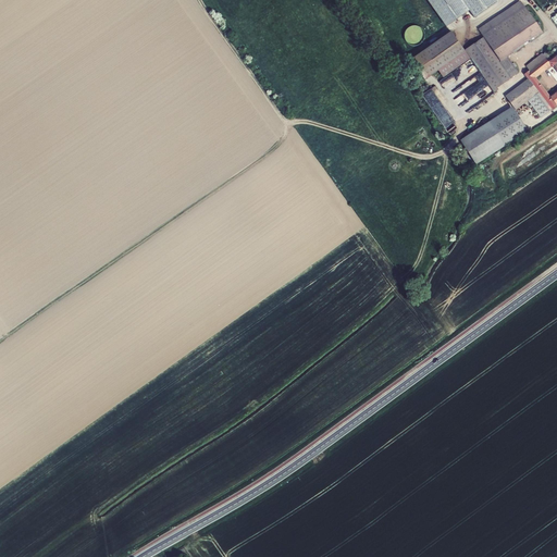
[(426,0),(446,27),(469,10),(474,19),(497,2),(495,0),(426,0)]
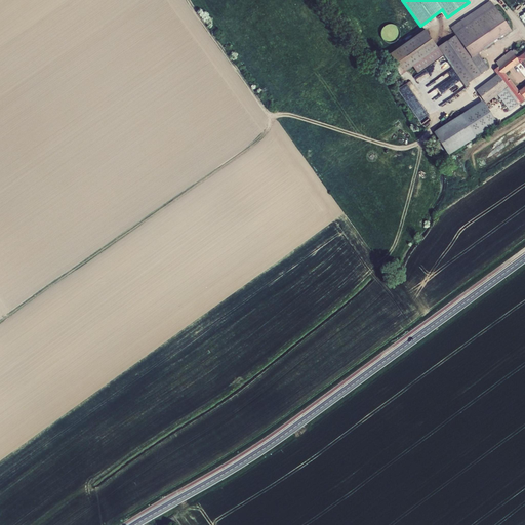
[(450,28),(456,35),(494,6),(490,0),(450,28)]
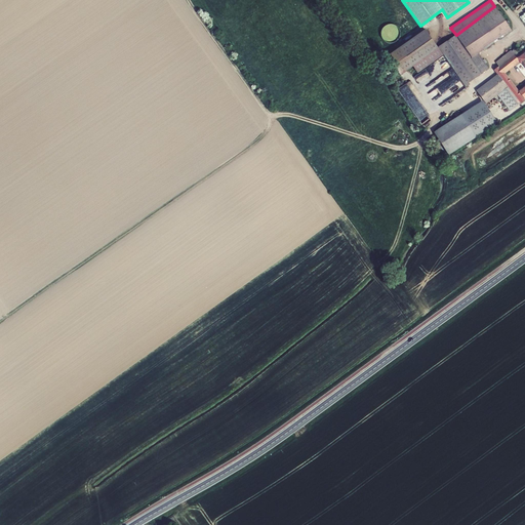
[(513,31),(494,6),(456,35),(471,58),(479,53),(513,31)]
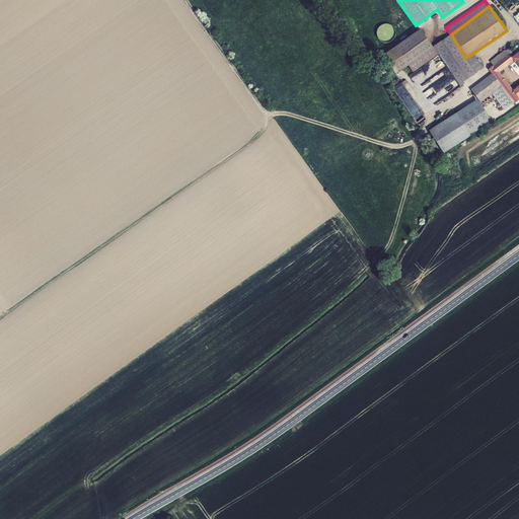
[(379,26),(378,29),(377,32),(377,35),(378,39),(380,41),(383,43),(386,43),(389,43),(392,41),(394,39),(395,35),(395,32),(395,29),(393,27),(391,25),(388,24),(385,24),(382,24),(379,26)]
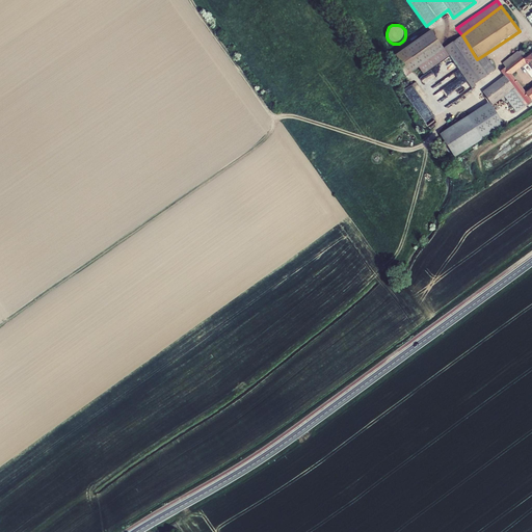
[(393,56),(405,77),(419,68),(424,75),(449,56),(431,30),(393,56)]
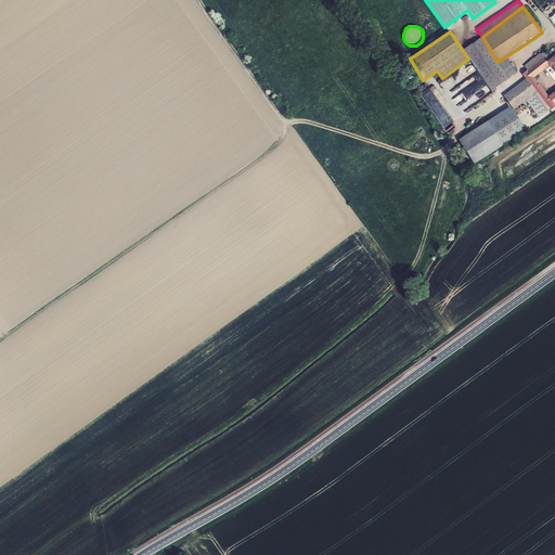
[(498,62),(482,37),(464,50),(492,92),(497,89),(495,88),(510,78),(498,62)]
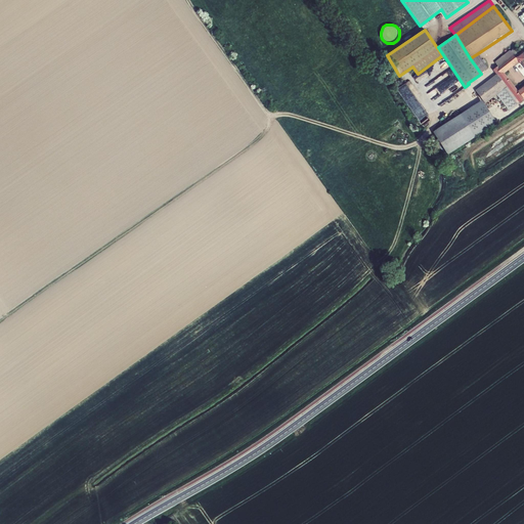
[(493,70),(496,74),(520,103),(523,99),(523,86),(518,91),(505,74),(519,62),(520,63),(521,62),(523,66),(523,51),(519,55),(514,49),(511,51),(510,50),(494,61),(497,66),(493,70)]
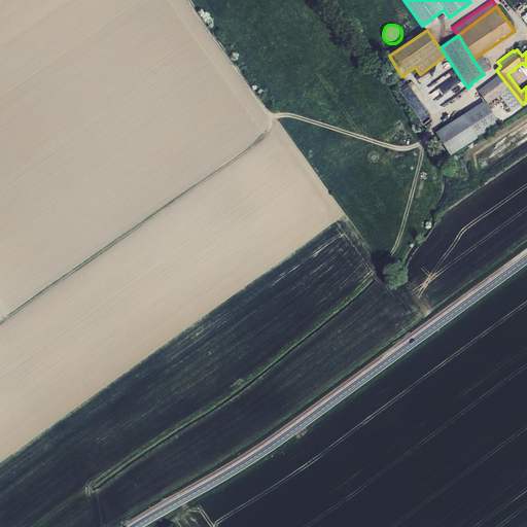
[(481,54),(472,59),(484,74),(491,69),(481,54)]
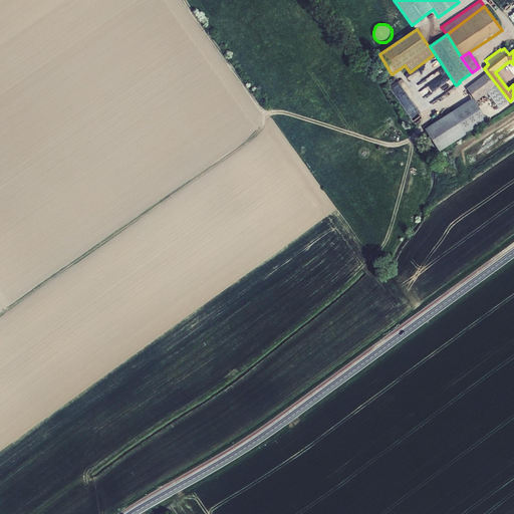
[(510,101),(487,72),(467,88),(476,101),(488,93),(500,109),(510,101)]
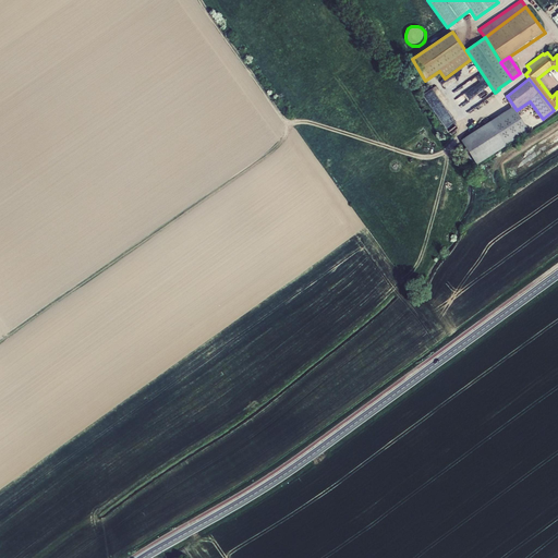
[(530,132),(513,107),(461,141),(477,166),(530,132)]
